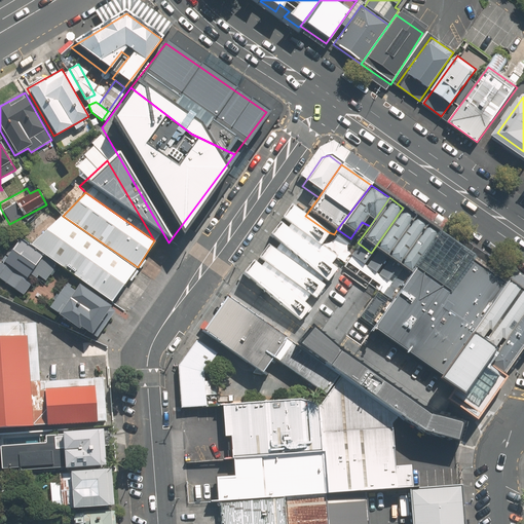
[(305,216),(291,206),(279,221),(287,226),(284,231),(277,227),(268,240),(277,248),(274,253),(267,249),(258,261),(262,264),(258,270),(251,265),(240,281),(299,321),(307,309),(301,305),(310,292),(316,296),(334,270),(329,266),(336,256),(320,246),(329,232),(305,216)]
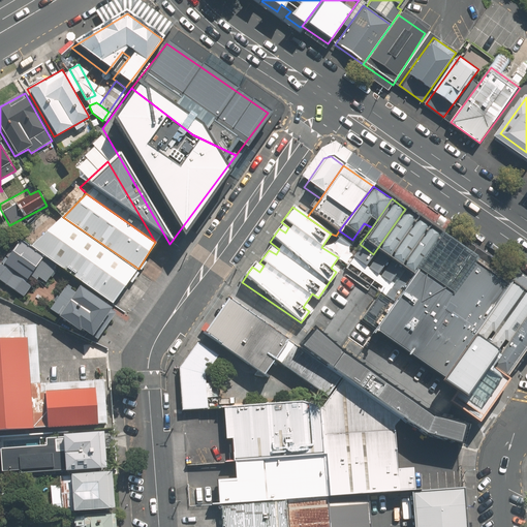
[(384,262),(417,217),(405,209),(373,254),(384,262)]
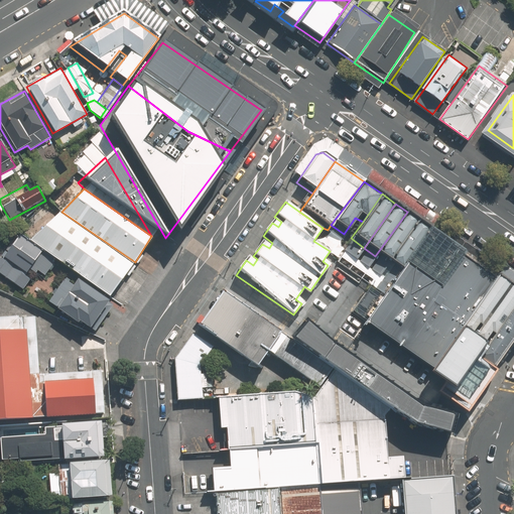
[(111,295),(135,262),(61,212),(29,239),(111,295)]
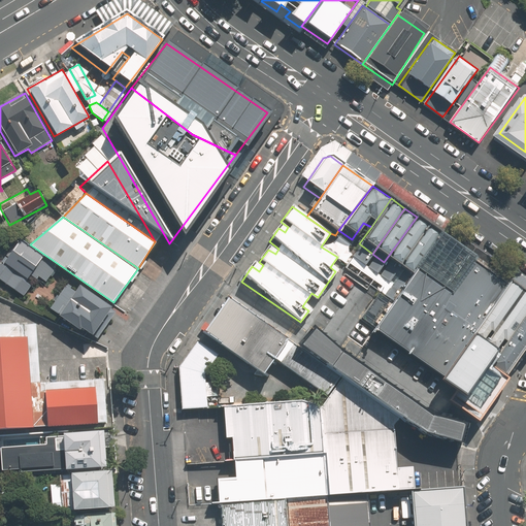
[(396,270),(428,224),(417,217),(384,262),(396,270)]
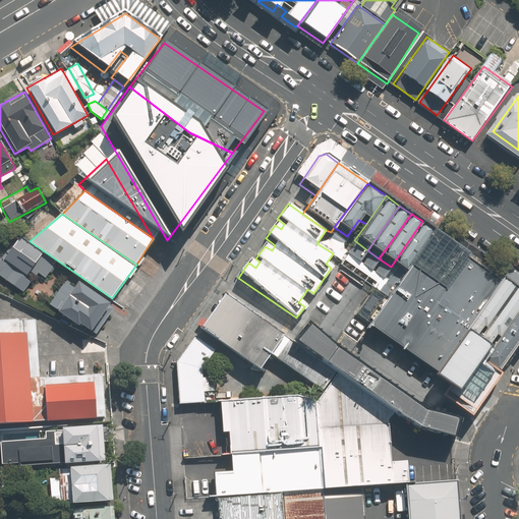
[(435,230),(422,221),(391,267),(404,276),(412,263),(435,230)]
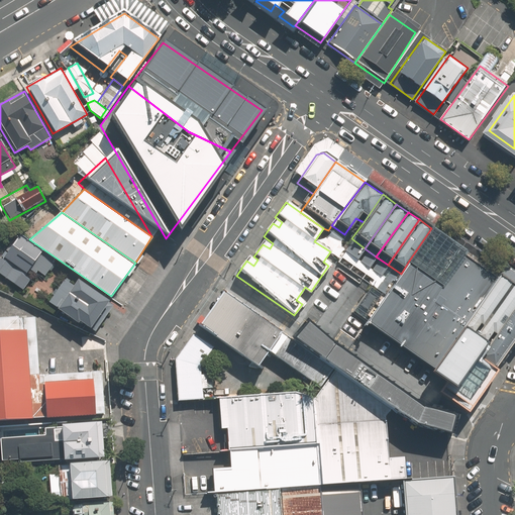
[(42,250),(20,235),(5,259),(0,254),(0,272),(24,289),(33,276),(27,273),(42,250)]
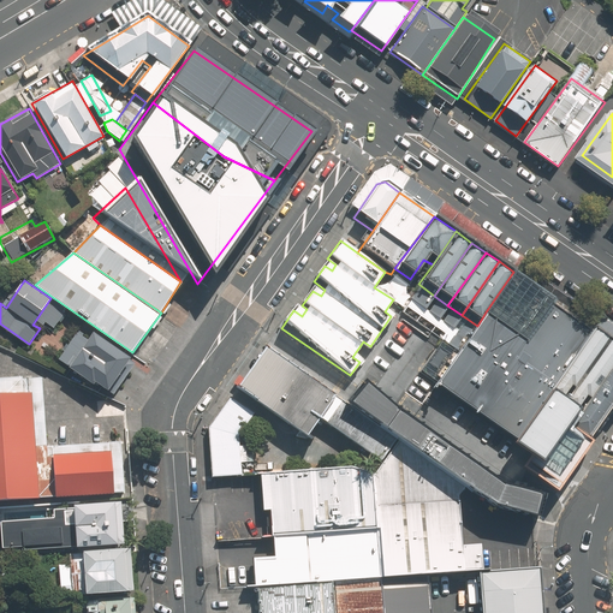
[(551,390),(591,329),(553,303),(529,339),(487,310),(477,326),(438,384),(517,438),(551,390)]
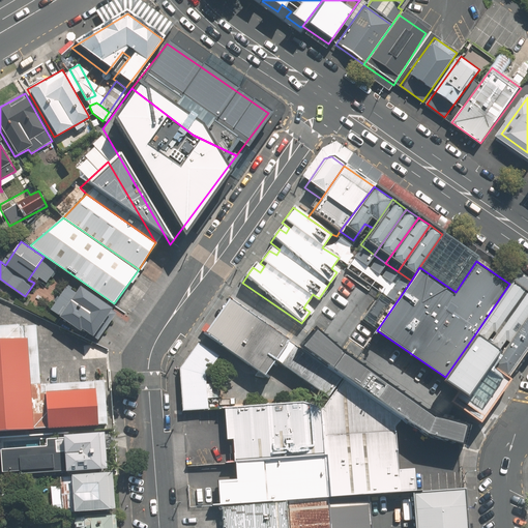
[(70,281),(50,267),(36,287),(57,300),(70,281)]
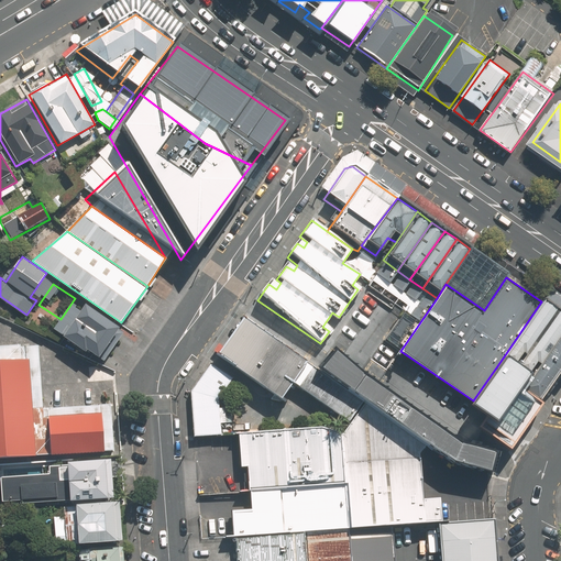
[(554,310),(541,301),(504,356),(516,365),(554,310)]
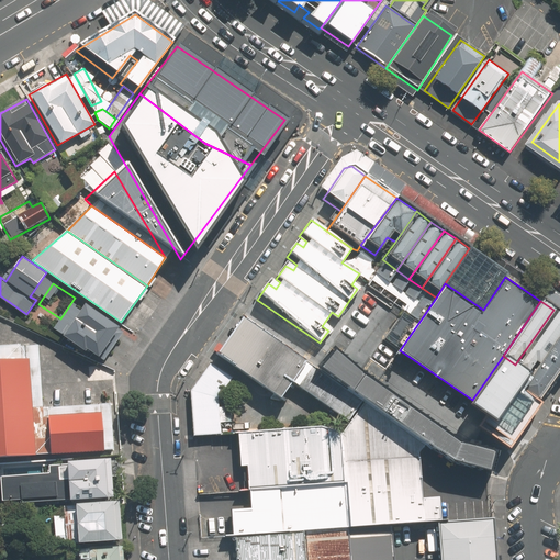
[(124,329),(86,304),(67,334),(104,358),(124,329)]
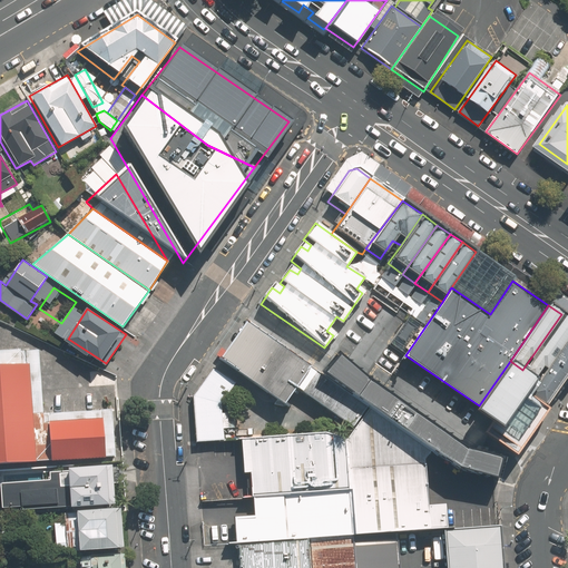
[(567,319),(561,314),(522,370),(539,381),(567,339),(567,319)]
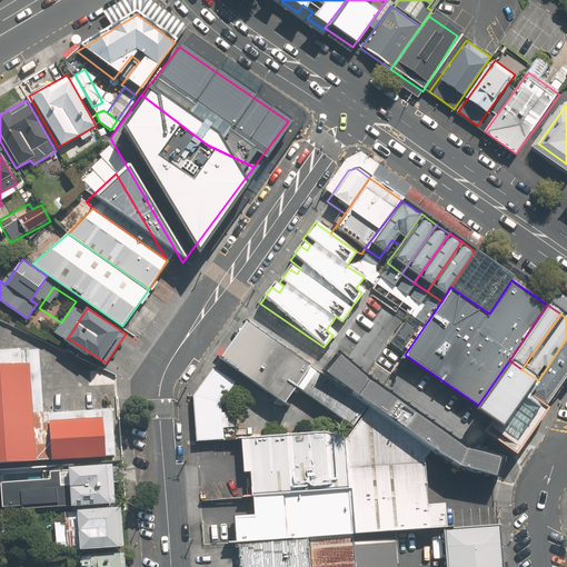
[(309,362),(249,321),(224,358),(244,372),(284,400),(295,384),(309,362)]
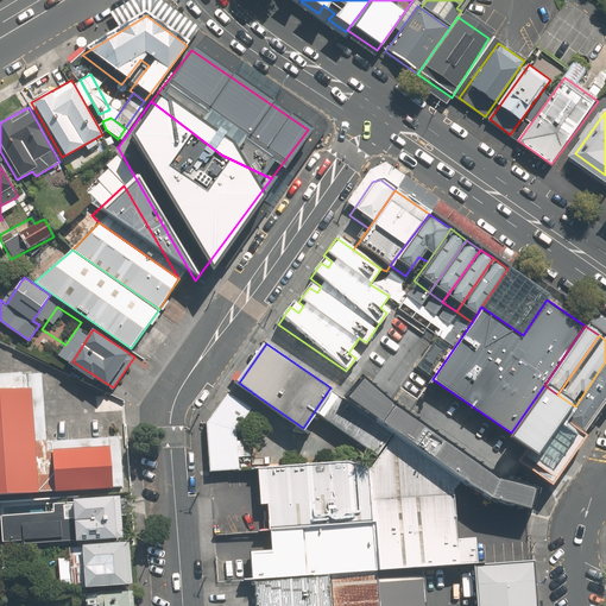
[(605,361),(575,406),(566,420),(582,430),(605,397),(605,361)]
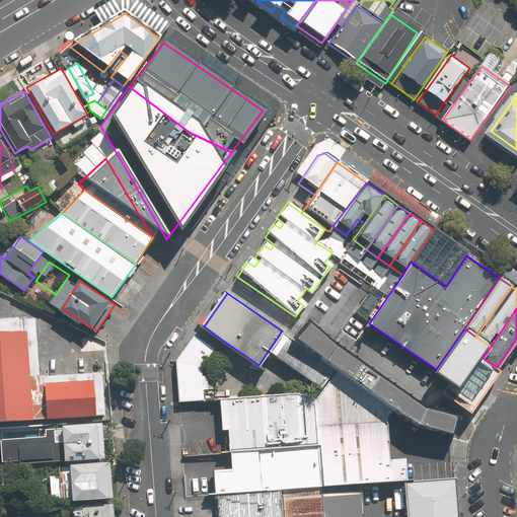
[(37,316),(0,319),(0,424),(107,417),(104,373),(41,378),(37,316)]
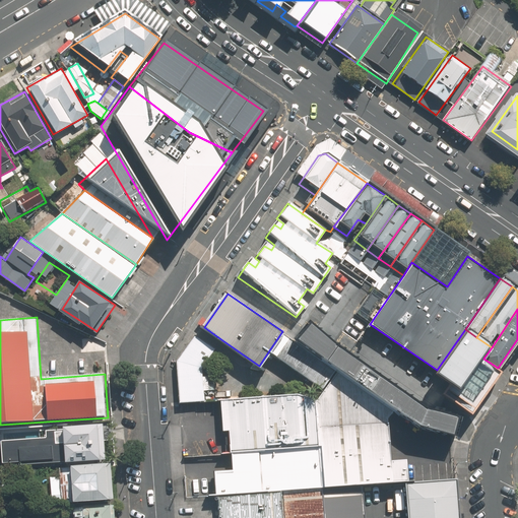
[(422,423),(454,432),(457,413),(428,405),(312,322),(302,336),(422,423)]
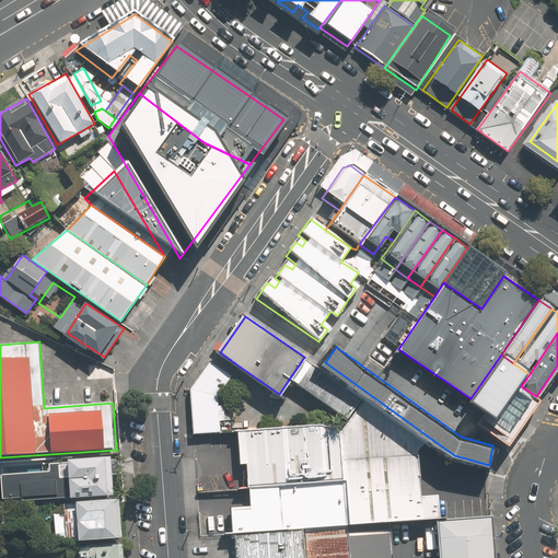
[(192,387),(194,433),(220,432),(218,395),(236,368),(217,355),(192,387)]
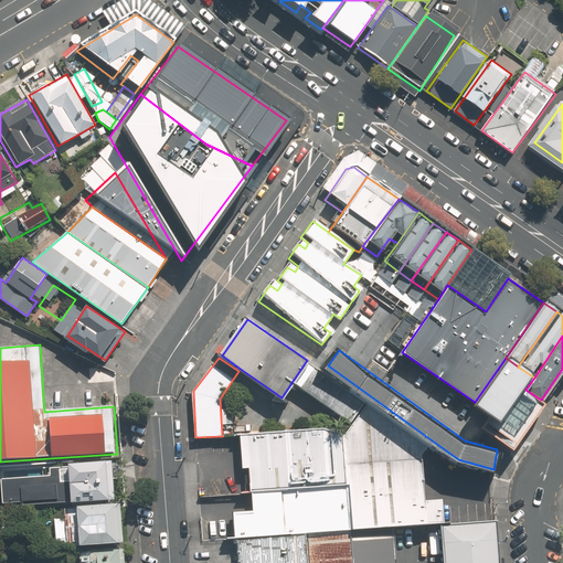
[(475,402),(519,432),(541,400),(526,390),(534,378),(518,367),(506,358),(475,402)]
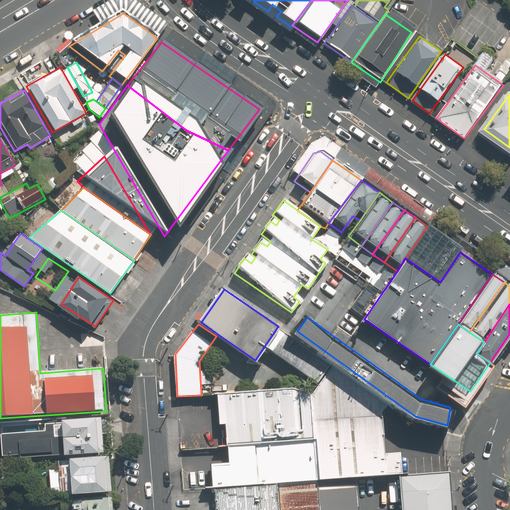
[(332,364),(278,326),(265,345),(319,382),(332,364)]
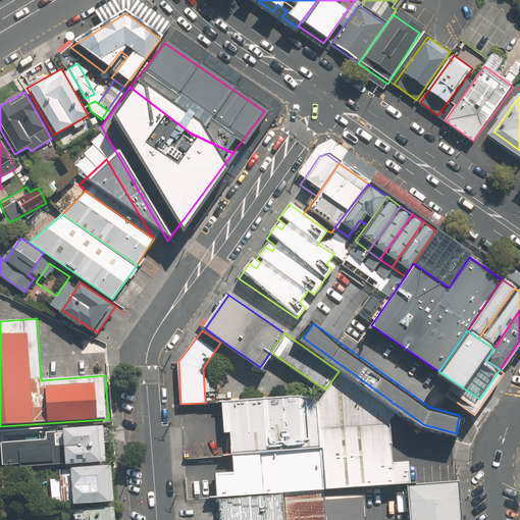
[(213,478),(215,519),(362,519),(360,490),(406,486),(404,464),(388,465),(385,424),(394,414),(342,372),(314,406),(295,399),(217,404),(219,435),(227,434),(230,476),(213,478)]
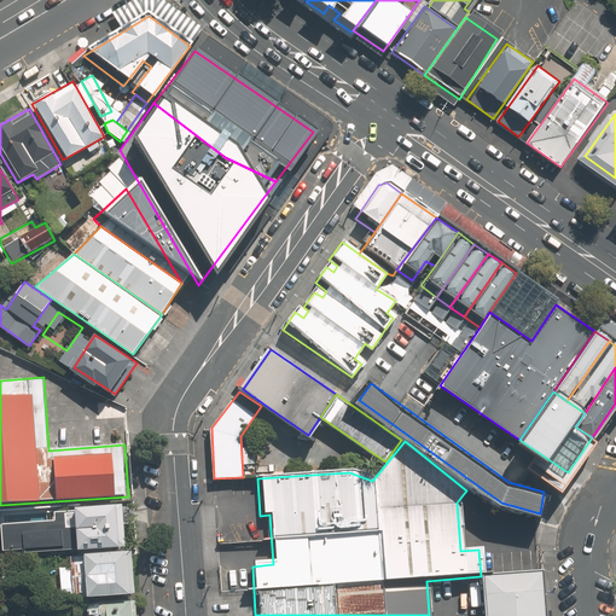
[(70,551),(70,553),(120,551),(117,509),(68,512),(68,518),(57,519),(59,551),(70,551)]
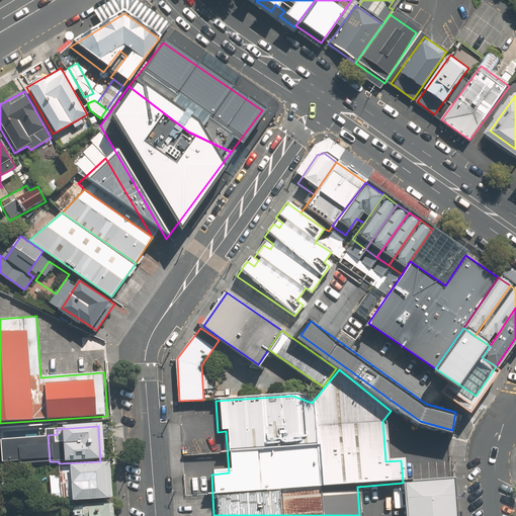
[(44,434),(0,436),(0,461),(45,459),(44,434)]
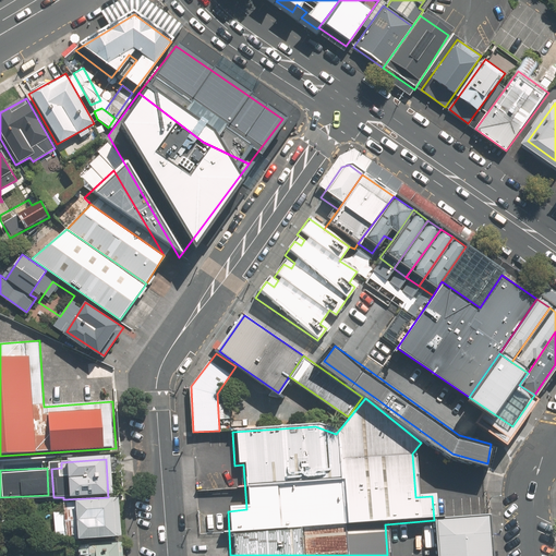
[(55,509),(56,540),(117,539),(116,500),(70,500),(70,516),(61,516),(61,509),(55,509)]
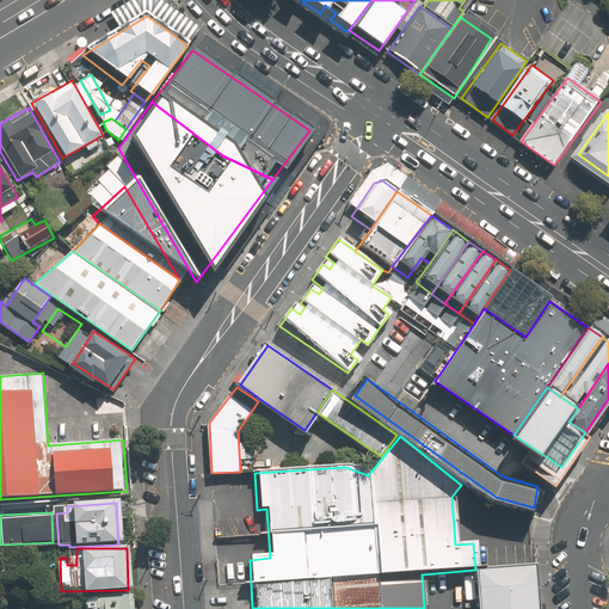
[(539,608),(536,560),(475,565),(479,608),(539,608)]
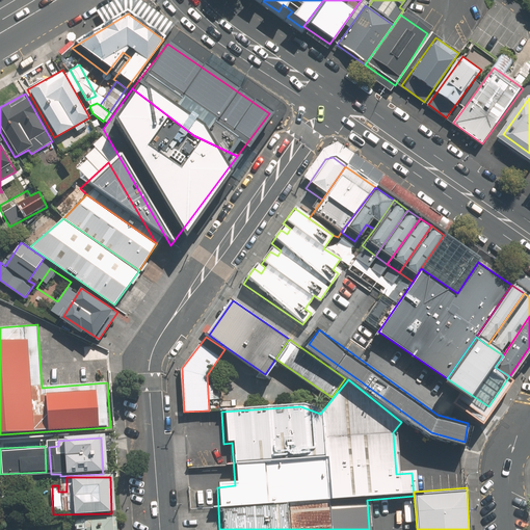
[(115,529),(116,515),(109,514),(108,522),(100,522),(100,527),(83,526),(82,529),(115,529)]
